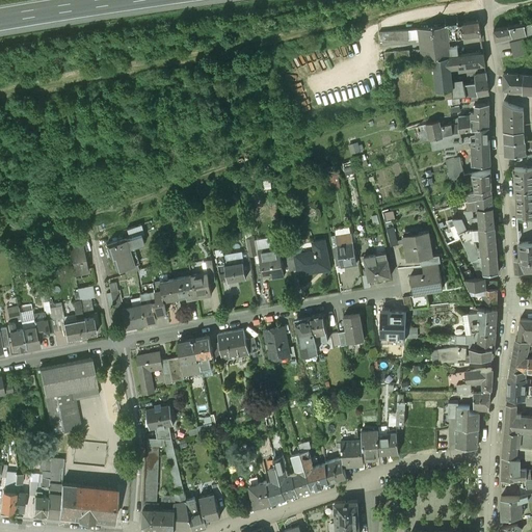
[(531,20),(514,26),(494,29),(496,40),(531,30),(531,20)]
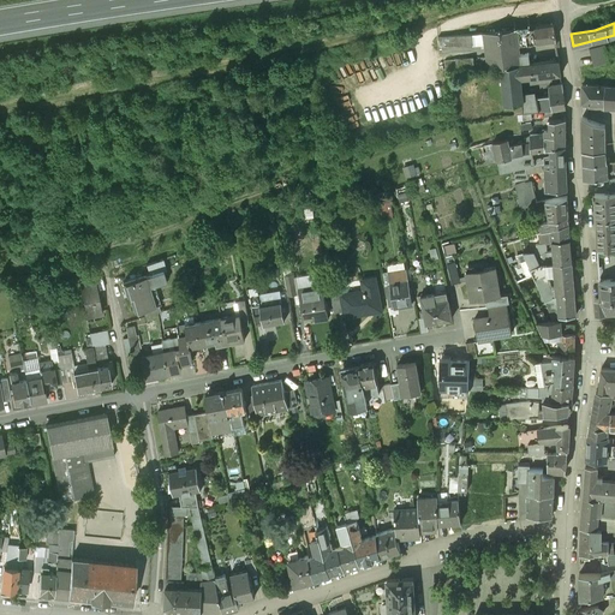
[(530,28),(517,30),(519,46),(545,42),(547,46),(556,46),(554,27),(530,29),(530,28)]
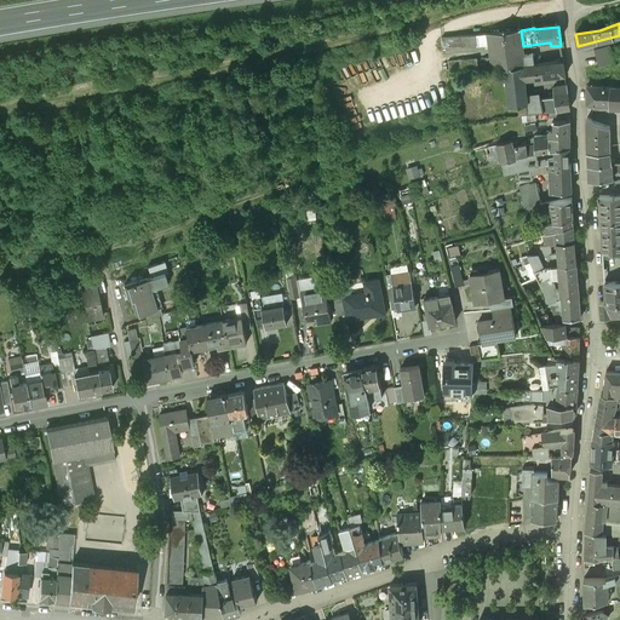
[(521,30),(487,34),(488,45),(492,70),(507,68),(522,67),(534,65),(533,55),(524,56),(523,46),(521,30)]
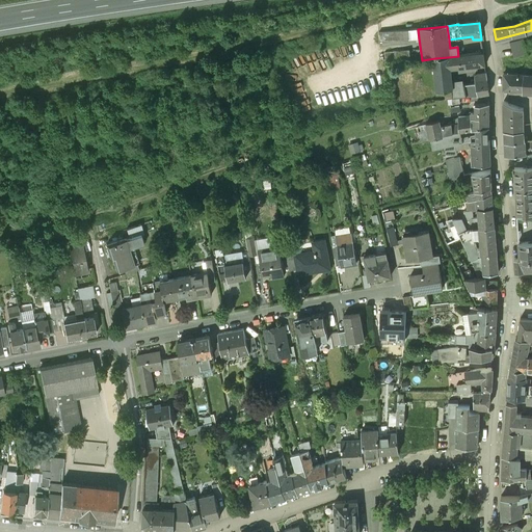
[(418,29),(379,32),(379,41),(408,37),(409,40),(419,38),(418,29)]
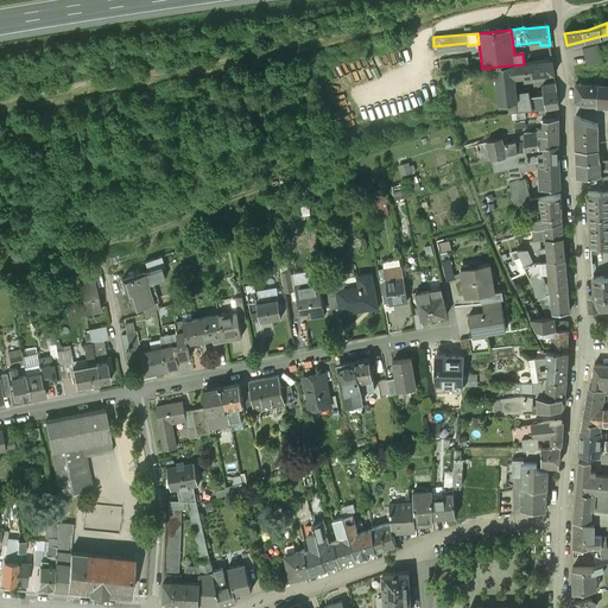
[(599,44),(583,48),(588,64),(602,61),(599,44)]
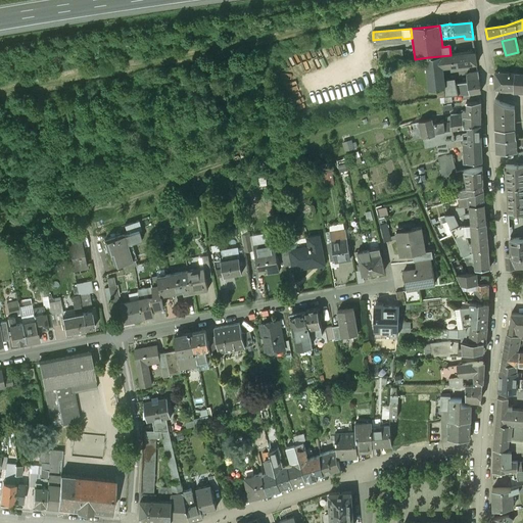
[(402,50),(378,52),(379,61),(403,58),(402,50)]
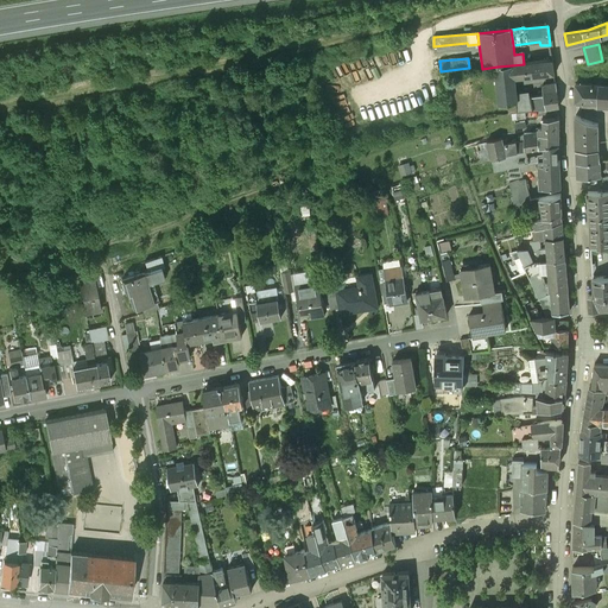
[(524,64),(512,65),(514,80),(555,74),(552,61),(524,64)]
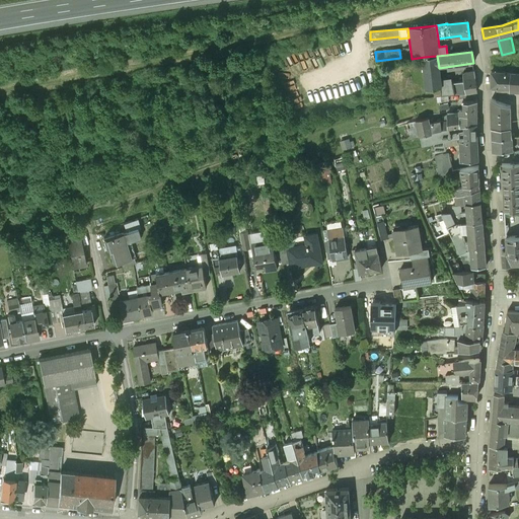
[(437,56),(425,57),(427,68),(424,68),(426,90),(435,89),(436,96),(437,96),(441,95),(440,88),(441,88),(441,84),(439,68),(437,56)]
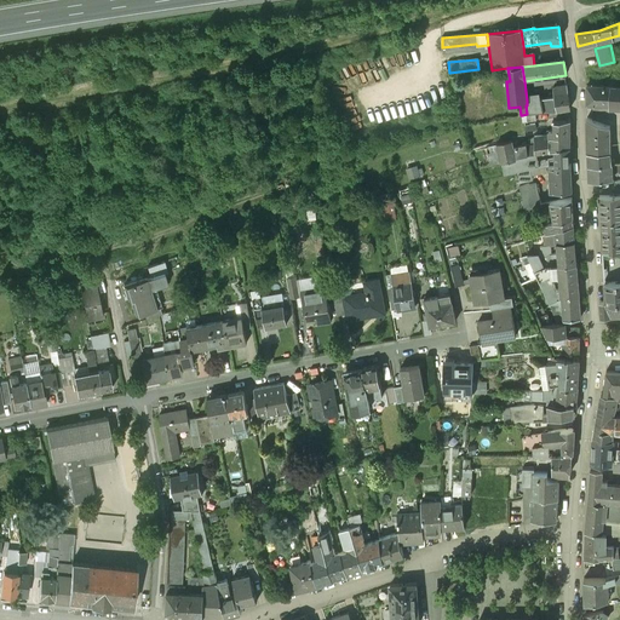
[(610,86),(587,86),(586,104),(593,104),(593,109),(609,112),(609,110),(610,86)]
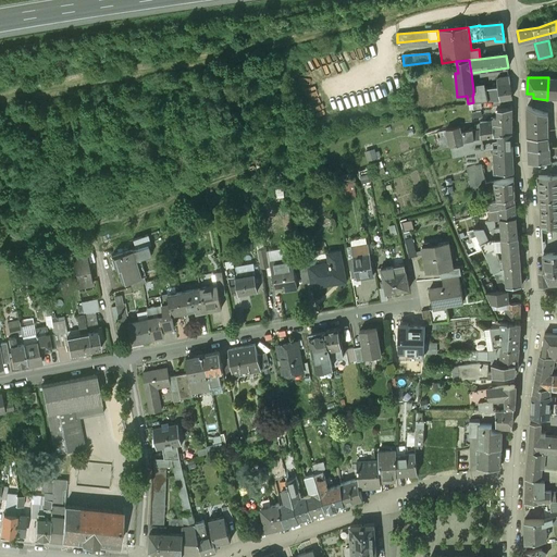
[(556,77),(548,77),(547,99),(556,98),(556,77)]
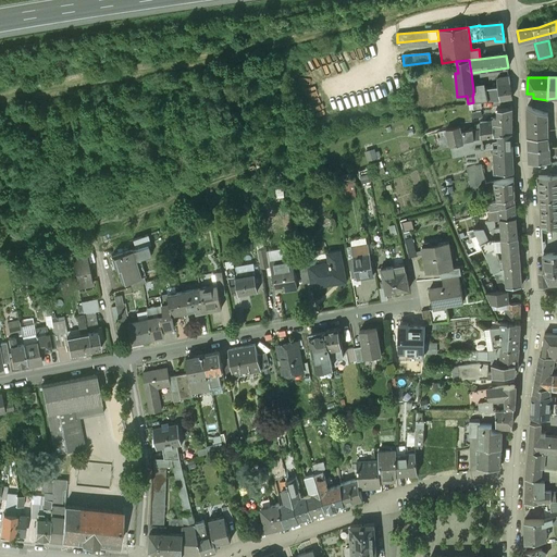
[(512,99),(510,84),(497,85),(498,87),(486,89),(489,101),(512,99)]
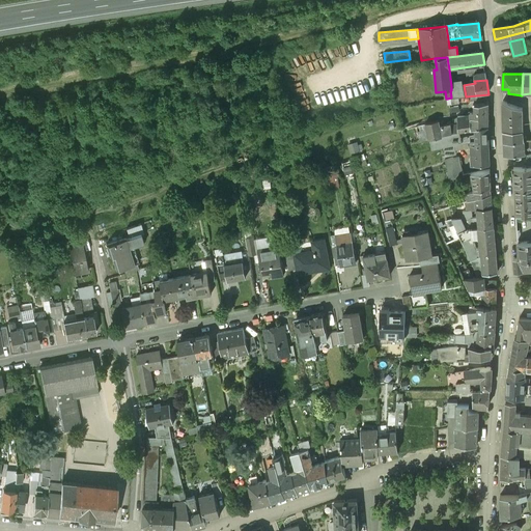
[(458,98),(466,96),(464,85),(451,86),(451,90),(450,90),(451,98),(458,98)]
